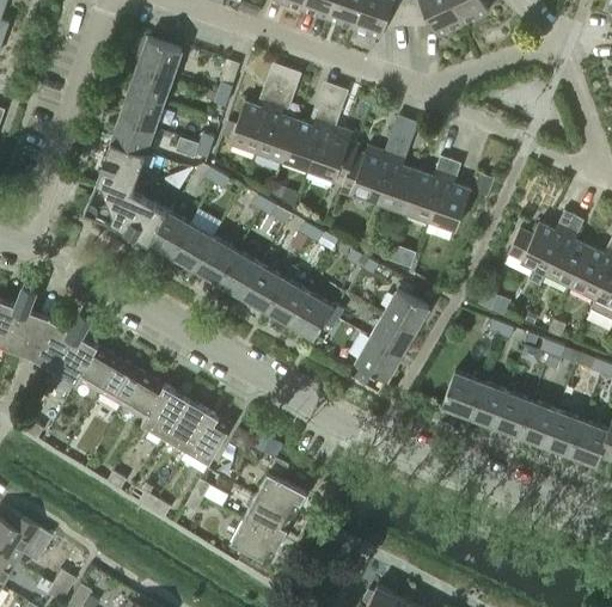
[(303,11),(305,0),(275,0),(275,1),(303,11)]
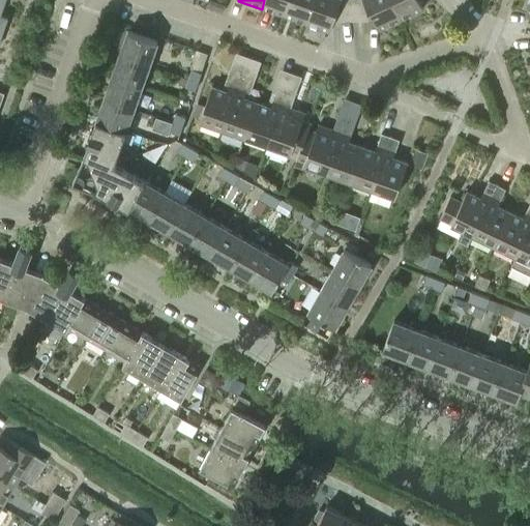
[(284,18),(290,0),(264,0),(262,9),(284,18)]
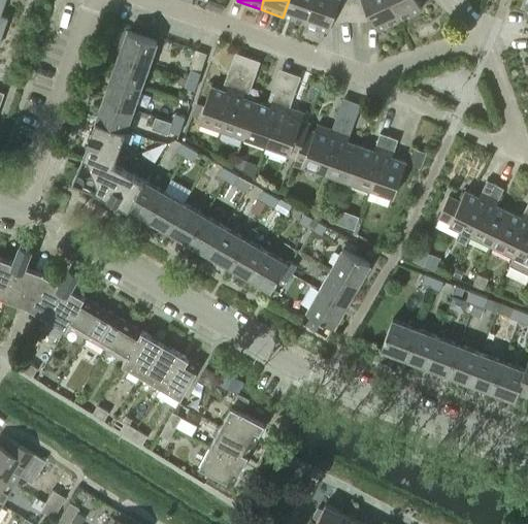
[(304,25),(312,0),(289,0),(283,18),(304,25)]
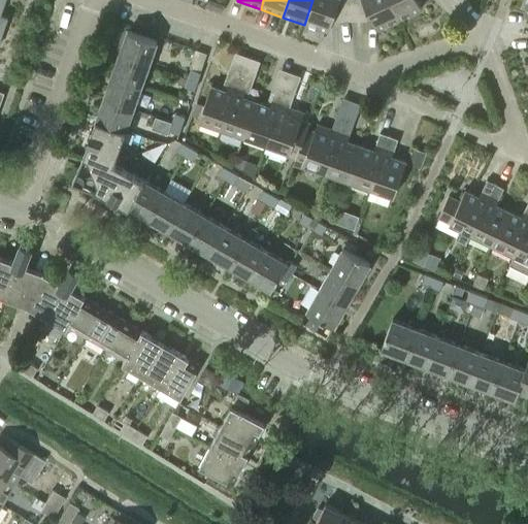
[(312,0),(304,25),(327,33),(332,23),(337,25),(350,24),(350,0),(312,0)]
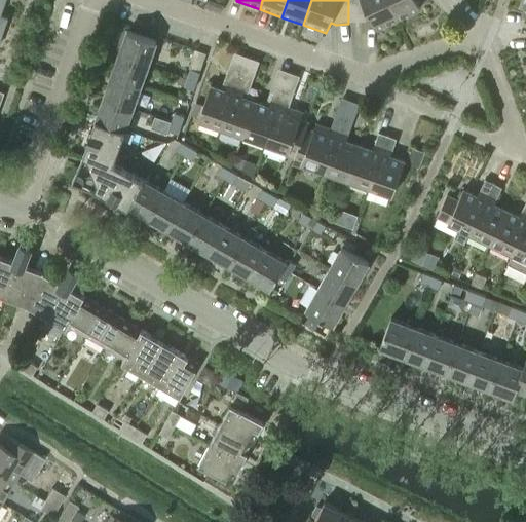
[(396,22),(385,0),(348,0),(348,24),(363,23),(369,21),(374,31),(396,22)]
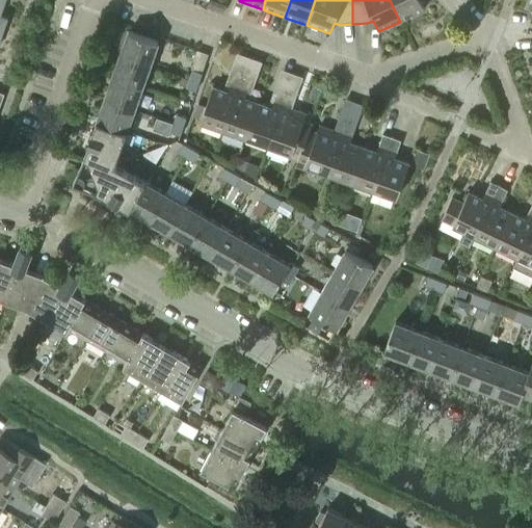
[(390,0),(400,22),(423,11),(418,0),(390,0)]
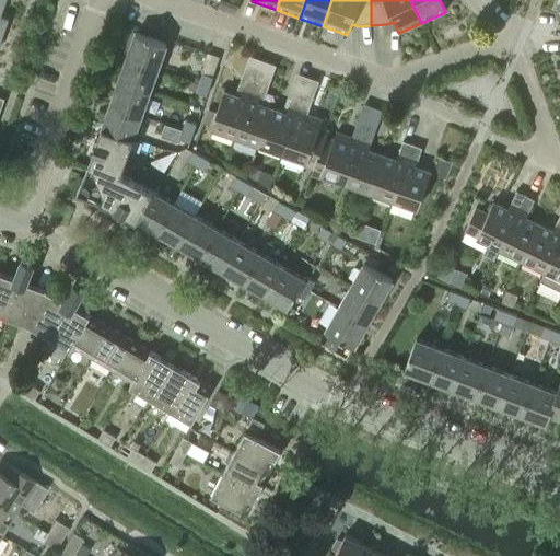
[(218,11),(233,16),(236,7),(221,1),(218,11)]
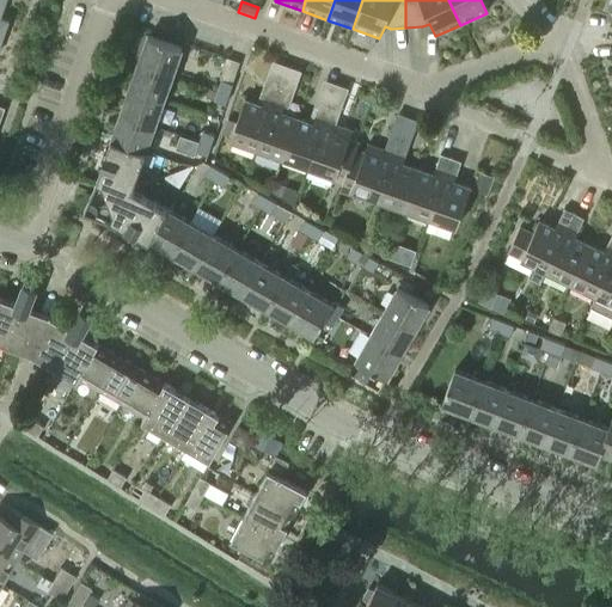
[(171,77),(181,50),(146,40),(138,65),(171,77)]
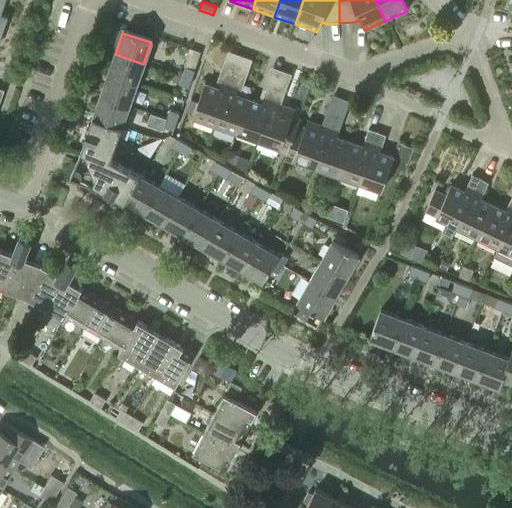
[(136,85),(143,64),(115,54),(107,75),(136,85)]
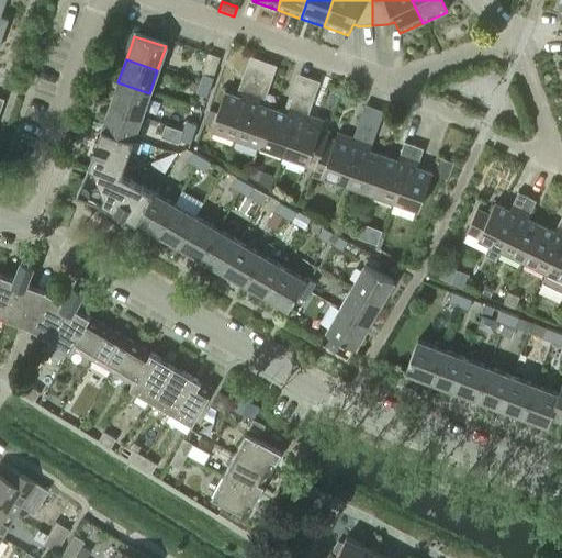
[(209,90),(212,80),(203,77),(200,87),(209,90)]
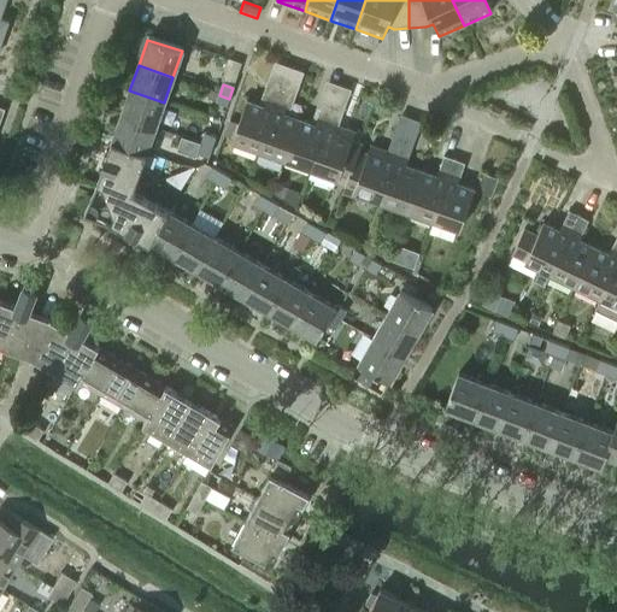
[(259,153),(280,93),(270,89),(263,110),(246,104),(238,127),(233,142),(231,143),(259,153)]
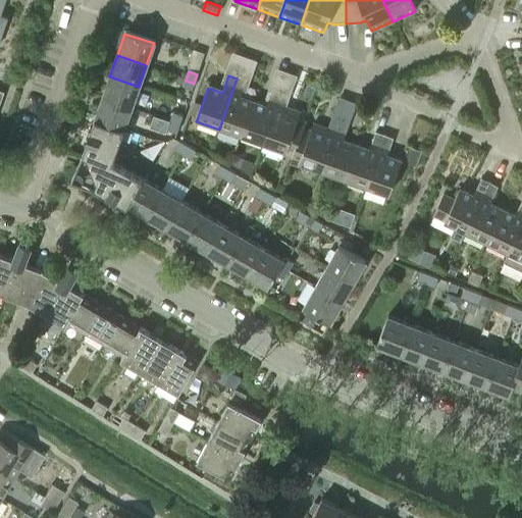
[(131,109),(139,87),(109,76),(102,99),(131,109)]
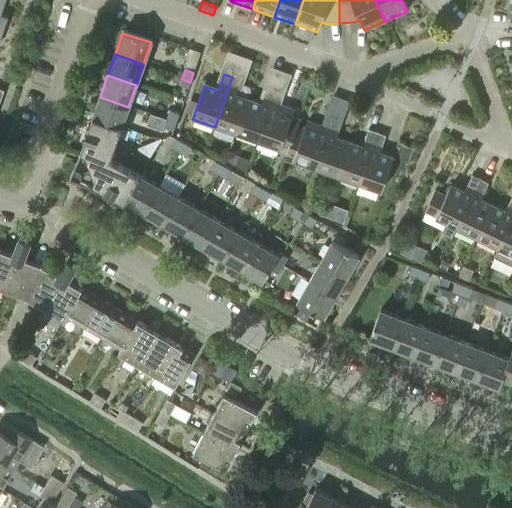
[(235,135),(247,102),(235,98),(241,81),(232,77),(215,127),(235,135)]
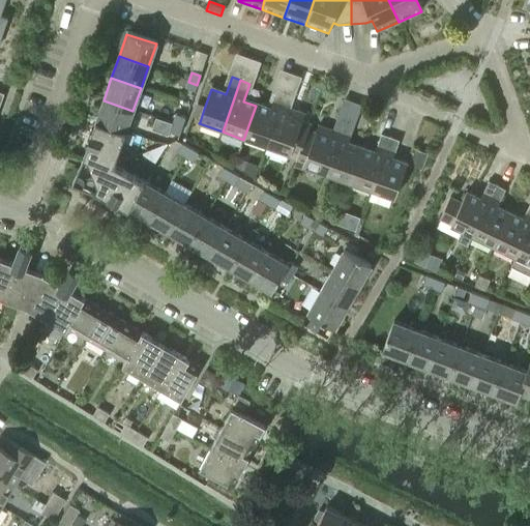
[(188,82),(185,91),(194,94),(197,85),(188,82)]
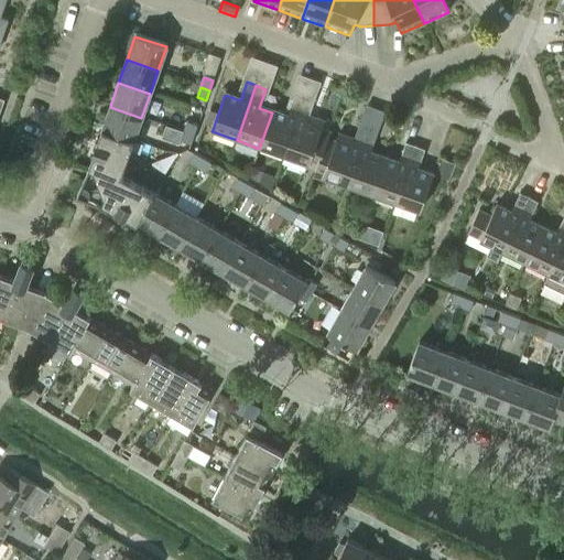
[(283,157),(303,101),(294,98),(288,118),(272,112),(259,149),(283,157)]
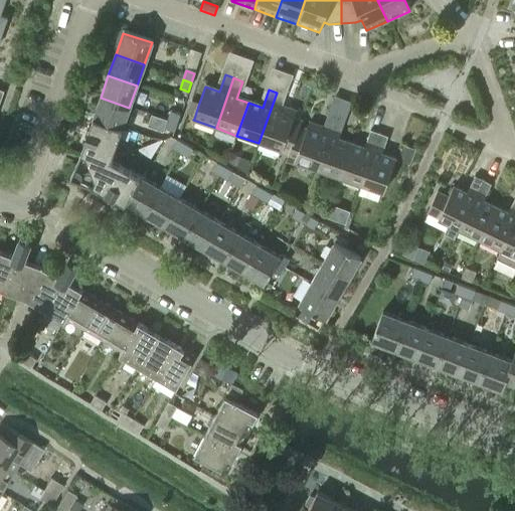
[(286,157),(298,123),(293,121),(294,119),(280,114),(286,97),(277,93),(259,143),(281,151),(280,155),(286,157)]
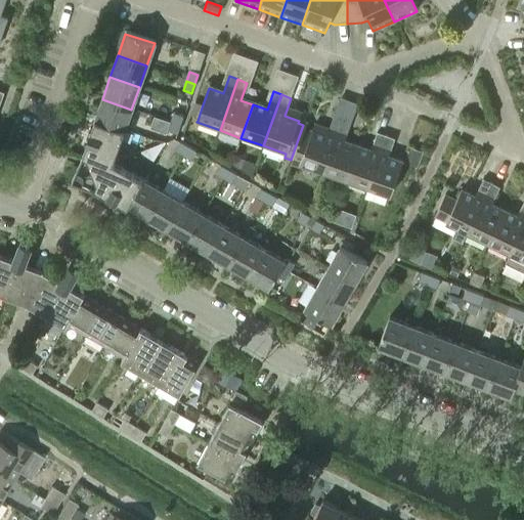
[(124,131),(131,110),(102,99),(94,121),(124,131)]
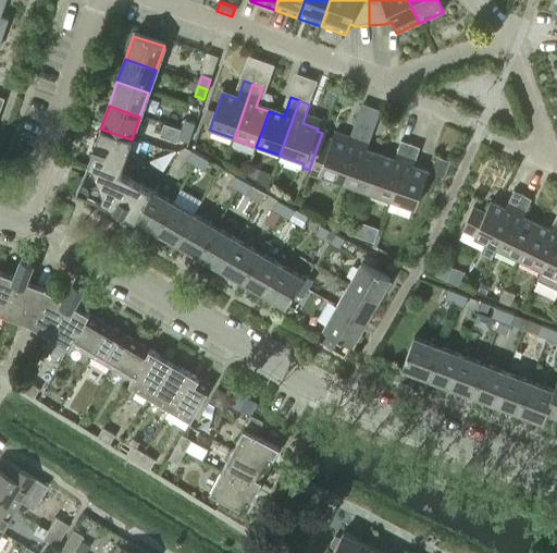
[(207,111),(201,125),(210,128),(214,114),(207,111)]
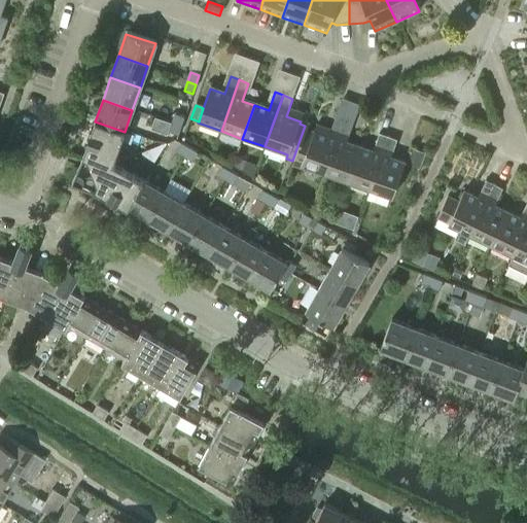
[(180,128),(184,118),(175,115),(172,125),(180,128)]
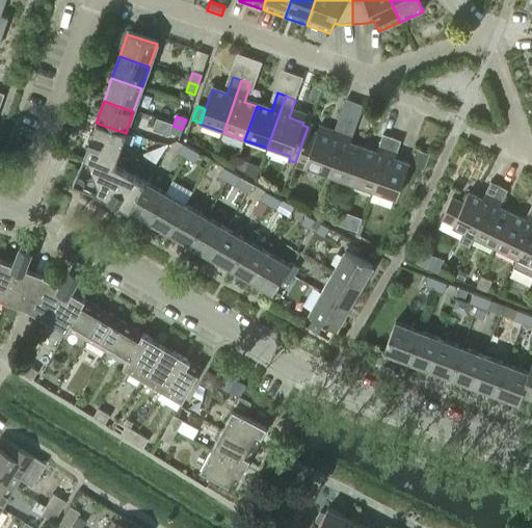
[(327,176),(345,125),(337,122),(330,139),(317,134),(316,136),(309,133),(311,128),(308,127),(295,162),(297,163),(295,168),(304,172),(306,168),(327,176)]
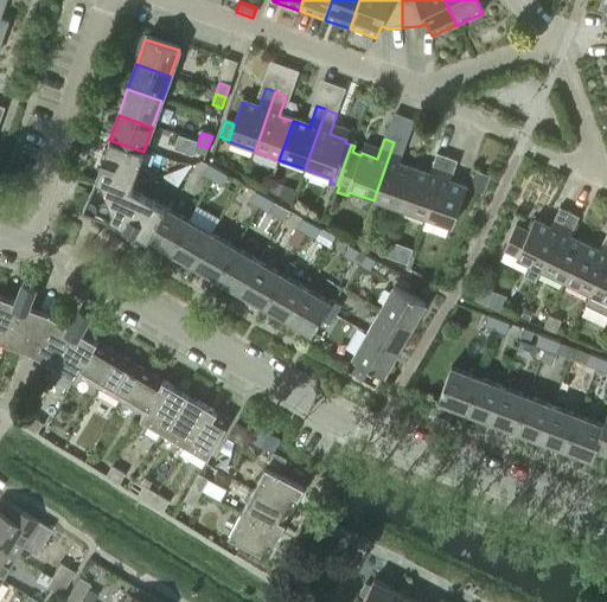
[(106,200),(129,191),(144,152),(109,140),(95,183),(100,185),(106,200)]
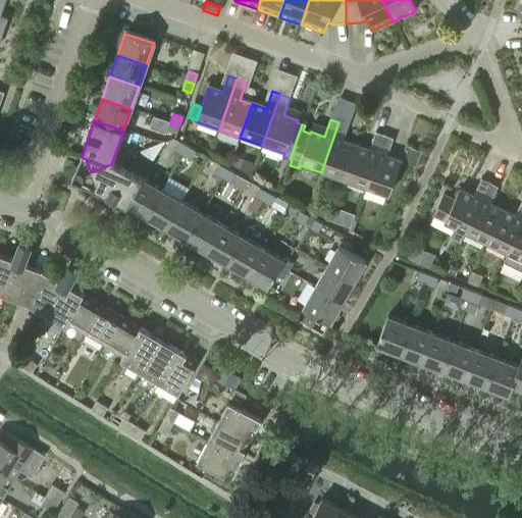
[(345,180),(356,148),(343,143),(349,125),(338,122),(321,172),(345,180)]
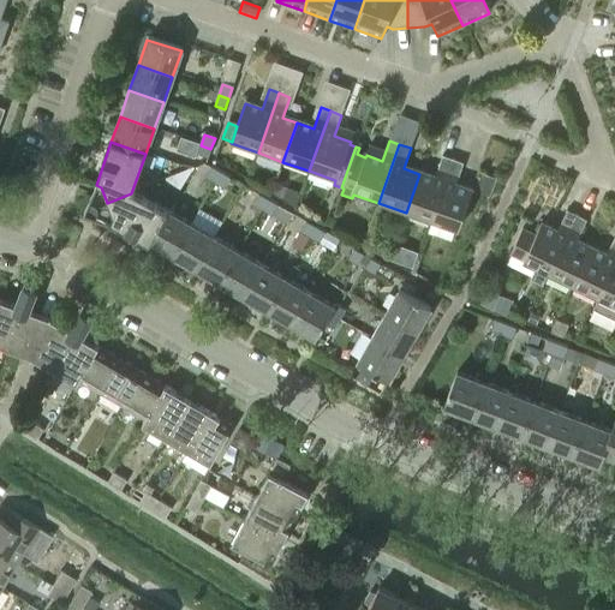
[(201,145),(197,156),(207,160),(210,149),(201,145)]
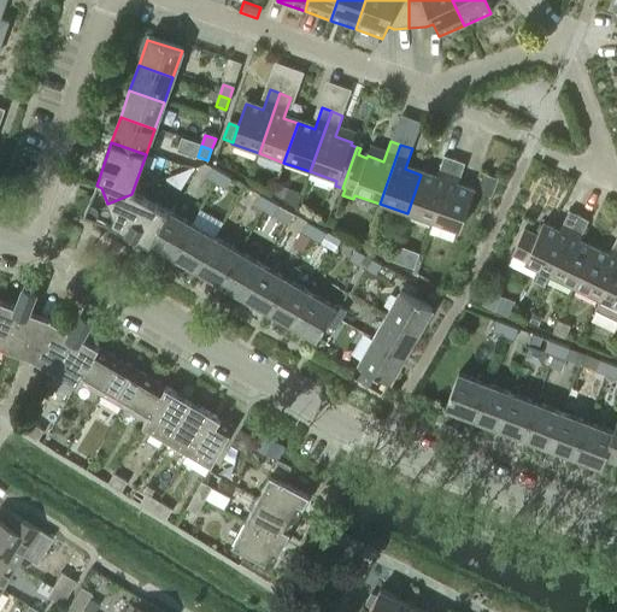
[(430,223),(452,163),(442,159),(435,180),(421,175),(407,213),(430,223)]
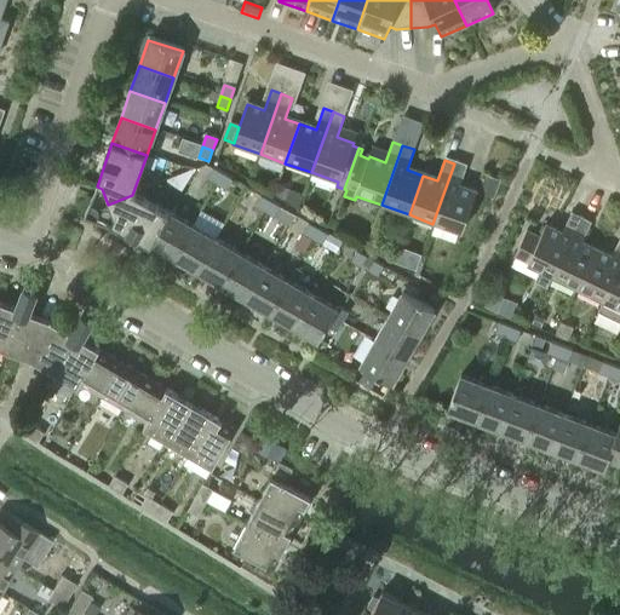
[(460,234),(475,194),(458,188),(466,167),(454,164),(432,224),(460,234)]
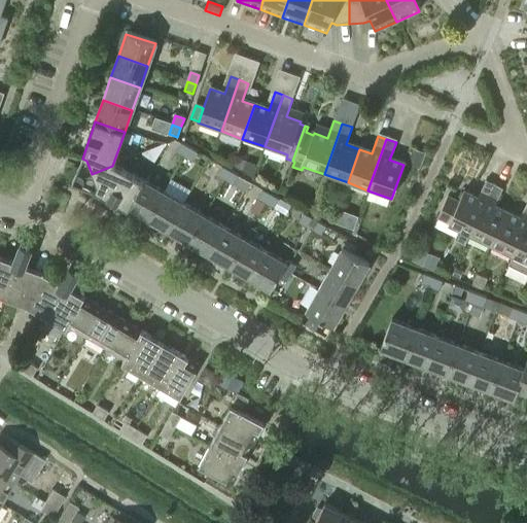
[(192,163),(198,154),(181,144),(176,153),(192,163)]
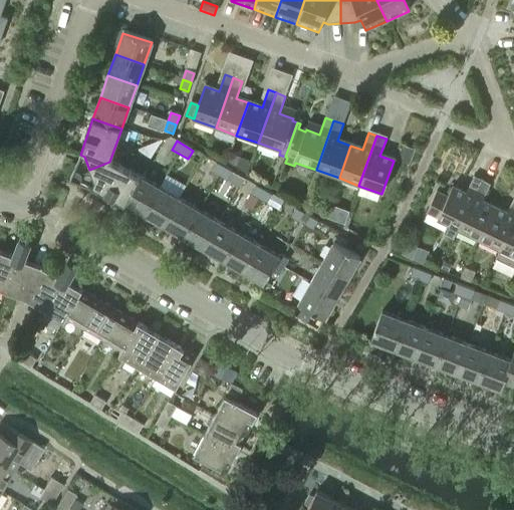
[(404,149),(399,164),(410,168),(415,153),(404,149)]
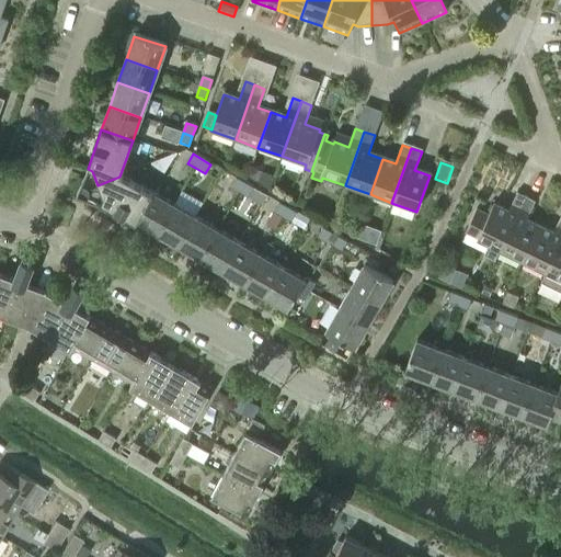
[(262,174),(259,184),(270,190),(273,179),(262,174)]
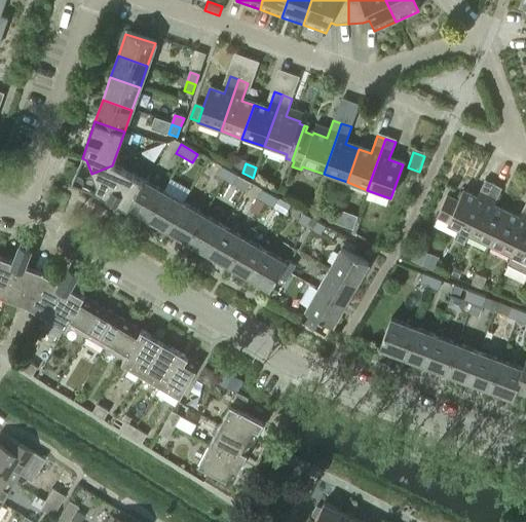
[(127,210),(143,183),(112,165),(91,174),(97,186),(95,191),(127,210)]
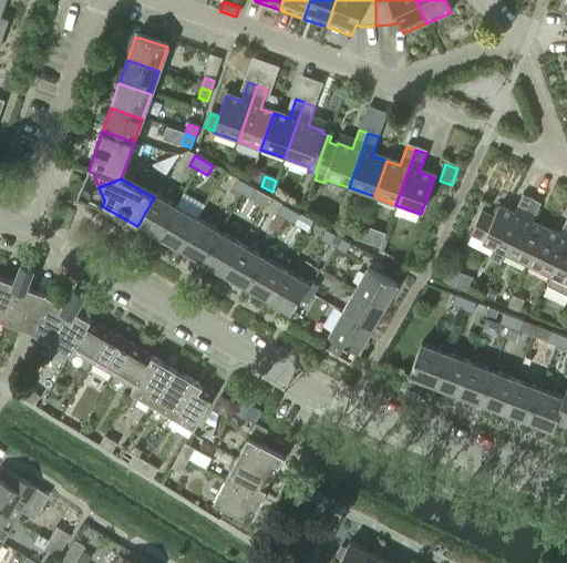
[(270,200),(238,181),(233,191),(265,210),(270,200)]
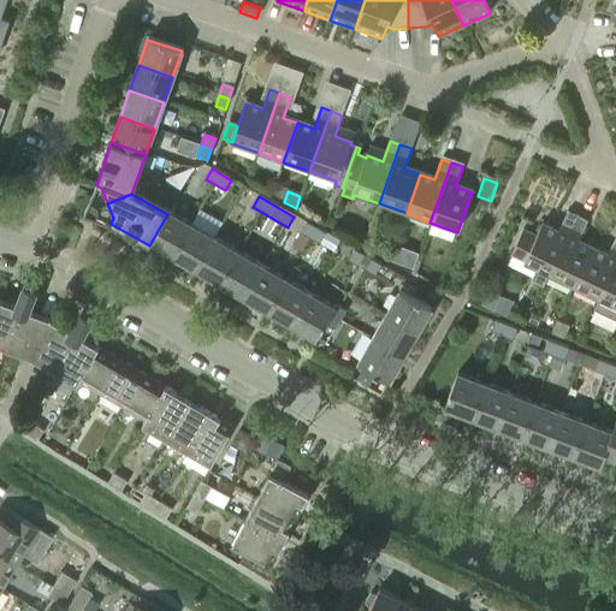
[(177,262),(195,231),(167,214),(149,245),(177,262)]
